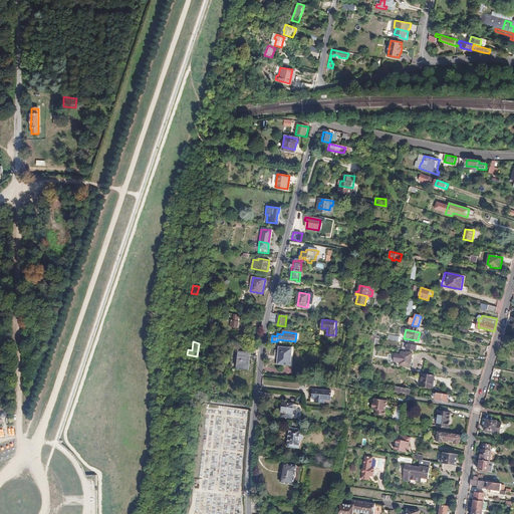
[(279,346),(277,364),(291,366),(293,348),(279,346)]
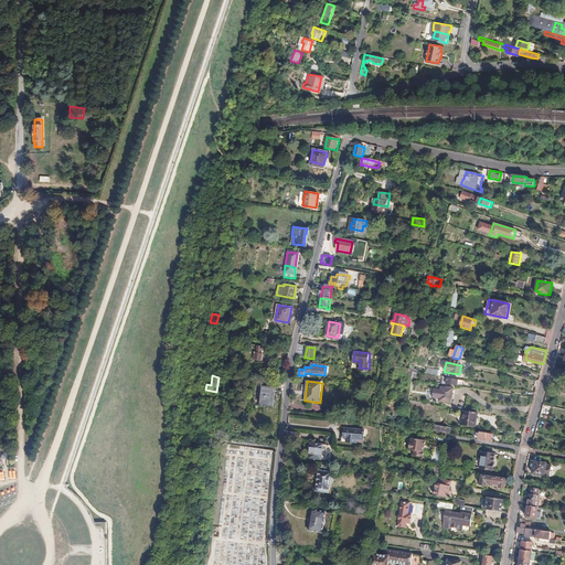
[(429,384),(427,400),(438,401),(440,386),(429,384)]
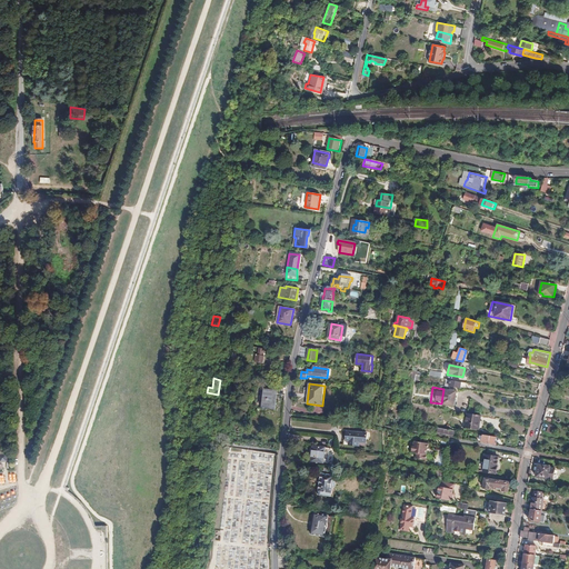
[(265,388),(263,408),(276,409),(277,399),(276,399),(277,389),(265,388)]
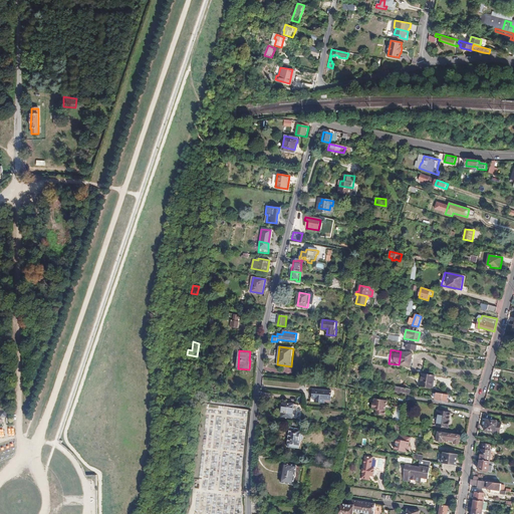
[(434,380),(434,379),(422,377),(420,386),(432,388),(433,380),(434,380)]
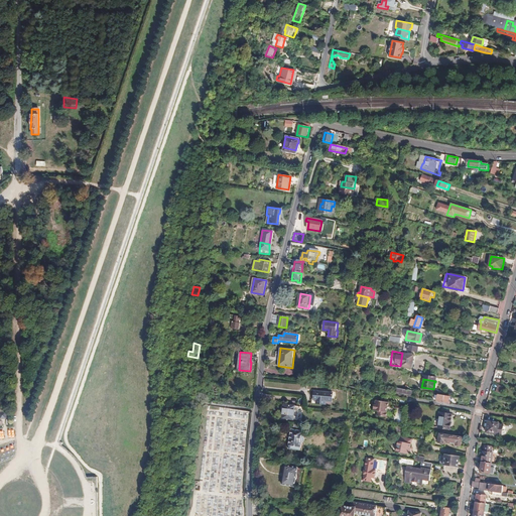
[(319,399),(318,403),(329,404),(329,399),(335,400),(336,393),(316,391),(315,398),(319,399)]
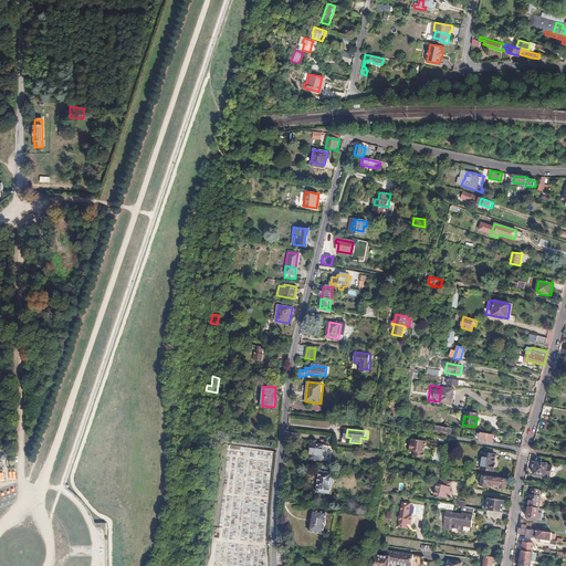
[(479,440),(493,442),(493,440),(492,440),(493,435),(480,432),(479,440)]
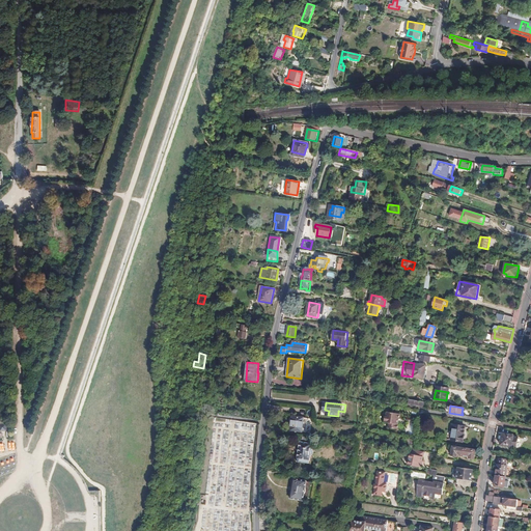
[(383,415),(382,420),(397,422),(399,414),(385,412),(384,415),(383,415)]
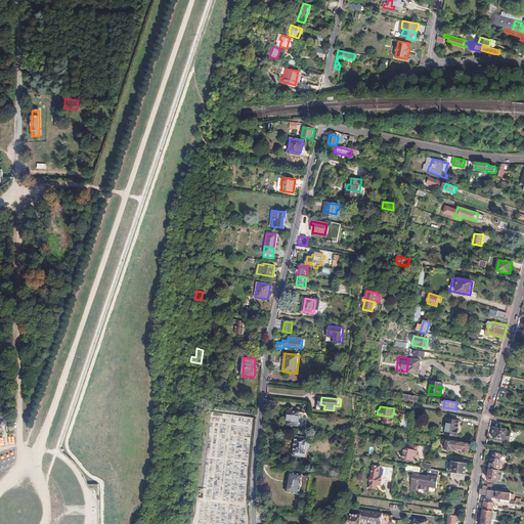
[(307,412),(290,411),(288,425),(303,426),(304,420),(305,420),(307,412)]
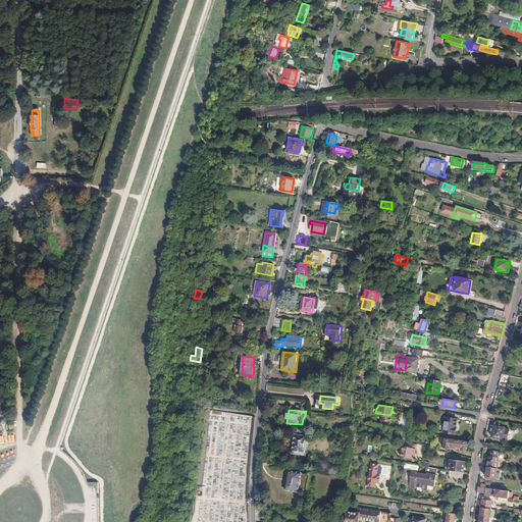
[(390,415),(375,413),(375,415),(380,416),(380,420),(389,422),(390,415)]
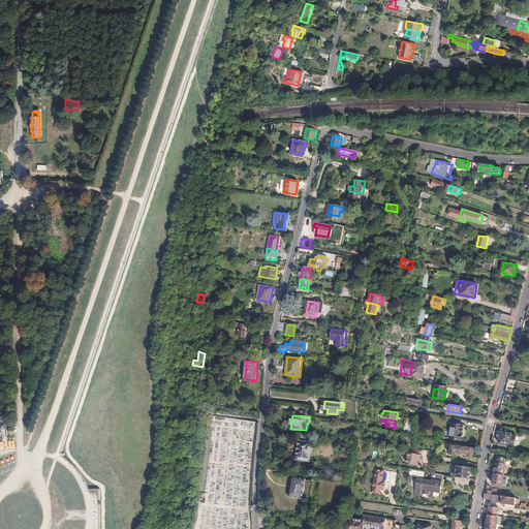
[(450,430),(462,432),(463,425),(452,423),(450,430)]
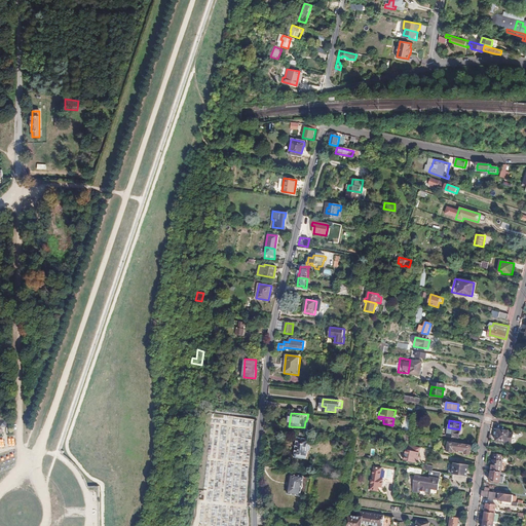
[(457,438),(459,429),(448,427),(446,437),(457,438)]
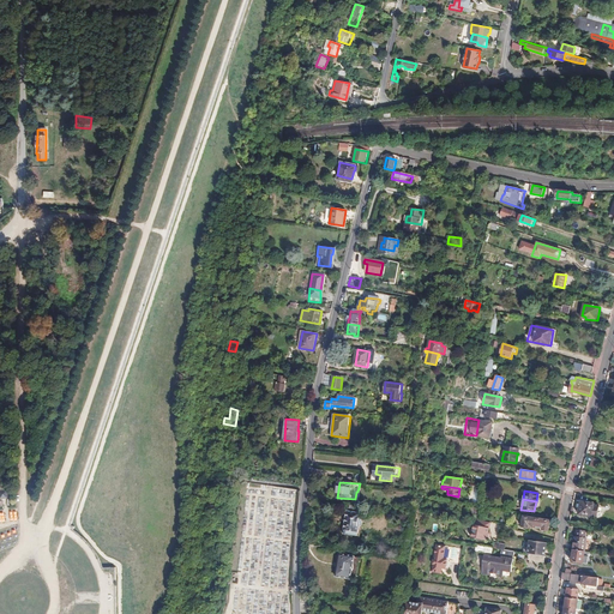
[(579,507),(578,515),(591,517),(596,518),(599,506),(594,505),(594,504),(581,501),(581,505),(582,505),(582,509),(579,507)]
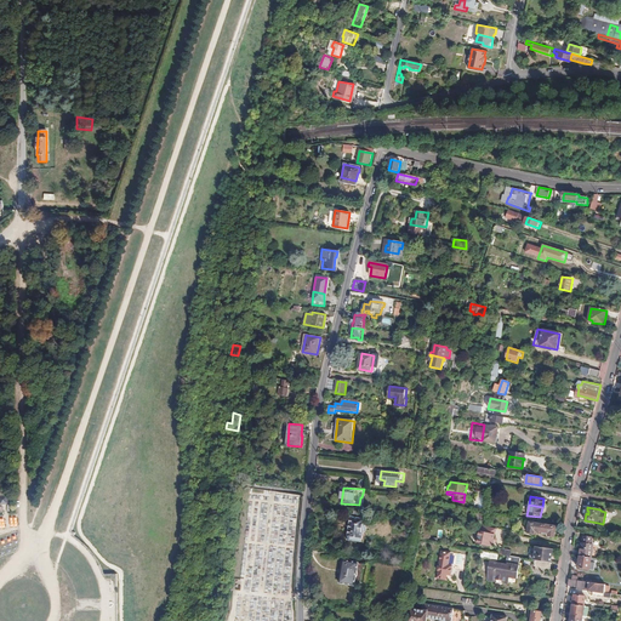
[(366,512),(352,511),(348,536),(362,539),(366,512)]
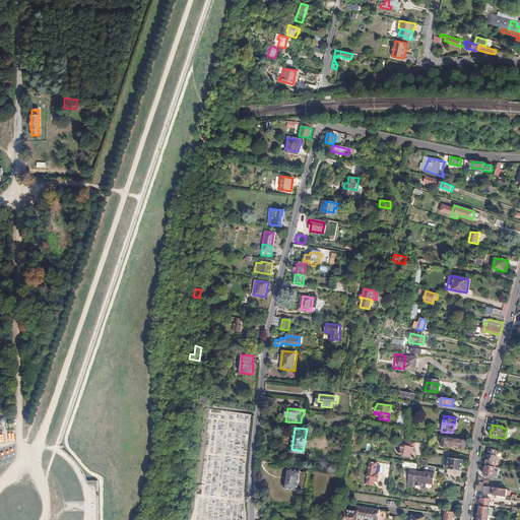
[(460,440),(461,438),(454,437),(454,439),(443,438),(442,446),(447,447),(448,446),(459,448),(459,449),(464,450),(465,441),(460,440)]
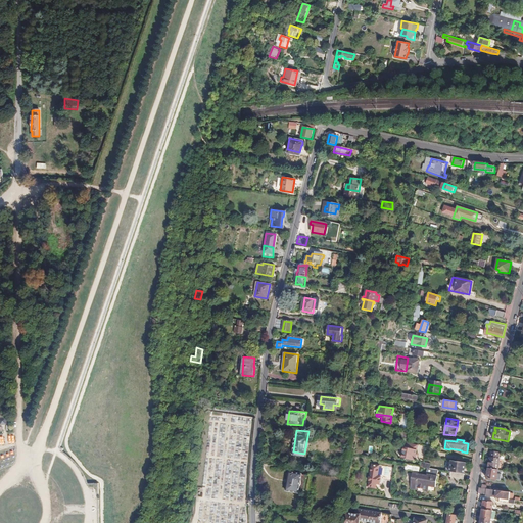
[(418,445),(405,443),(402,460),(415,462),(418,445)]
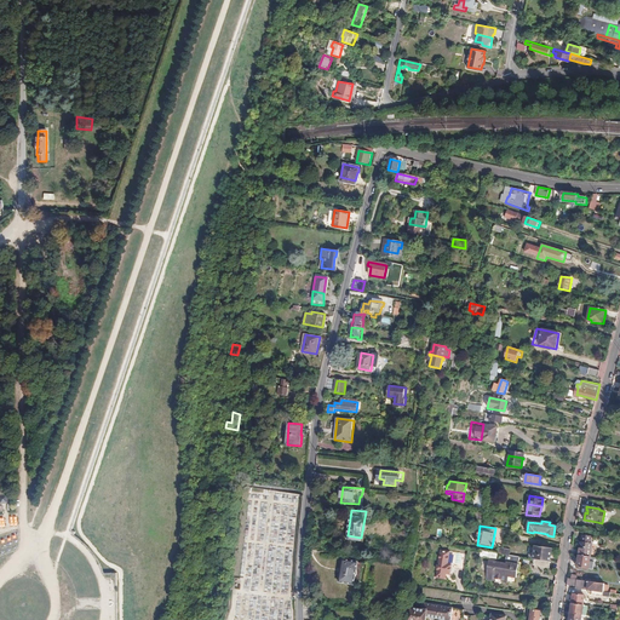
[(580,543),(579,556),(590,557),(592,545),(591,544),(591,537),(583,535),(581,543),(580,543)]
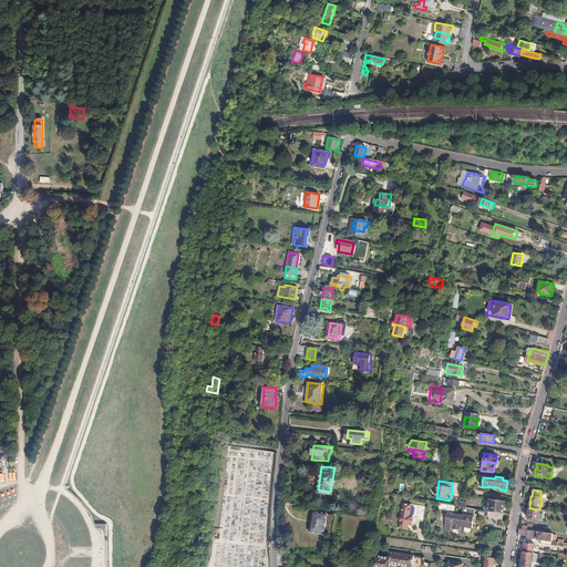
[(488,512),(503,514),(505,502),(495,500),(490,500),(488,512)]
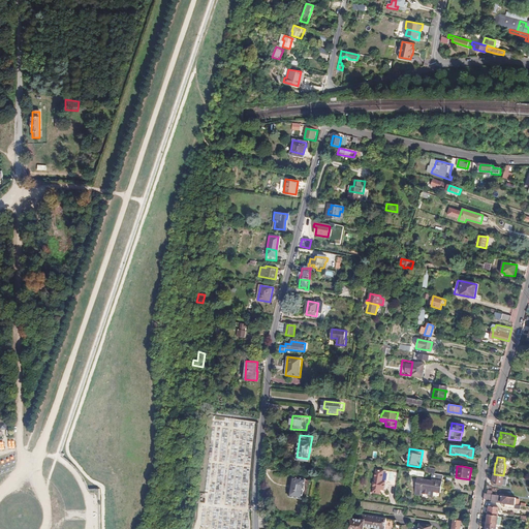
[(375,469),(371,489),(376,490),(376,489),(380,490),(383,490),(383,489),(384,488),(385,484),(384,483),(384,481),(381,480),(383,470),(375,469)]
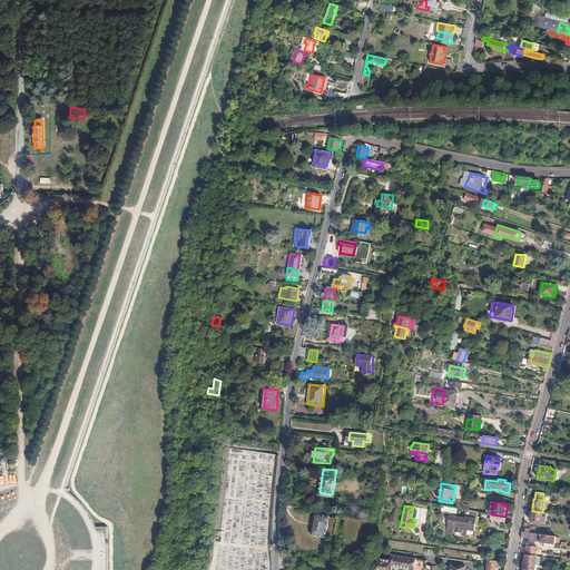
[(446,507),(445,512),(445,514),(449,514),(454,516),(455,508),(446,507)]
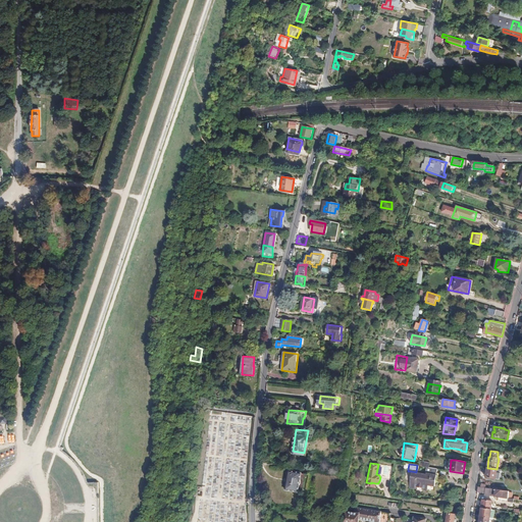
[(434,486),(437,469),(434,468),(424,466),(417,465),(416,472),(411,471),(409,486),(416,487),(416,489),(421,489),(421,488),(426,489),(427,485),(434,486)]
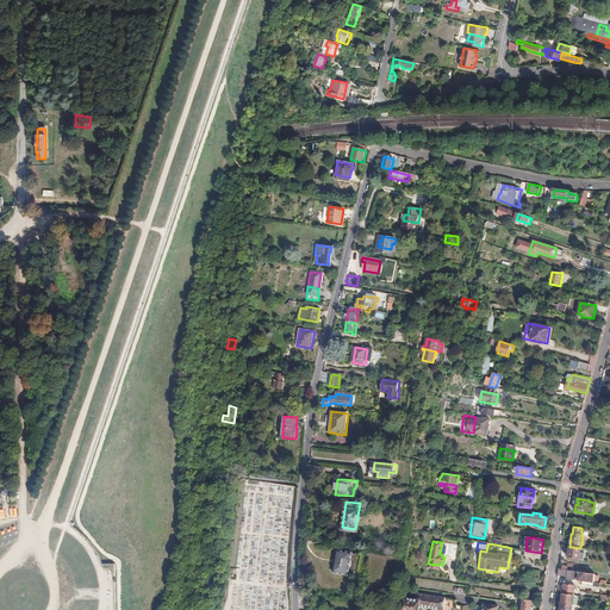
[(580,548),(570,547),(568,559),(579,560),(580,548)]
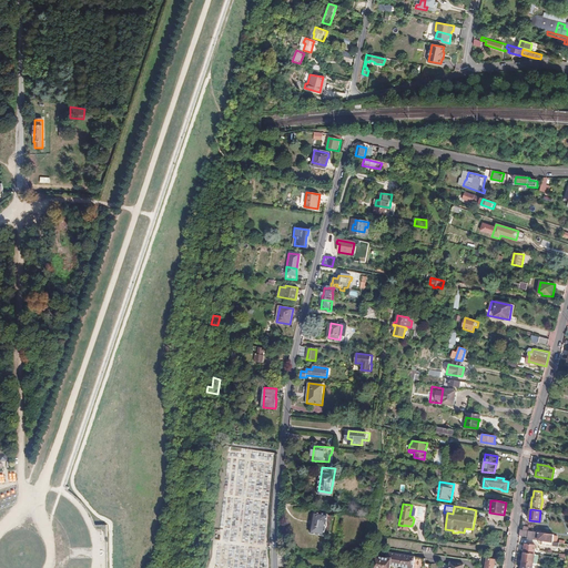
[(328,514),(314,511),(311,531),(325,535),(328,514)]
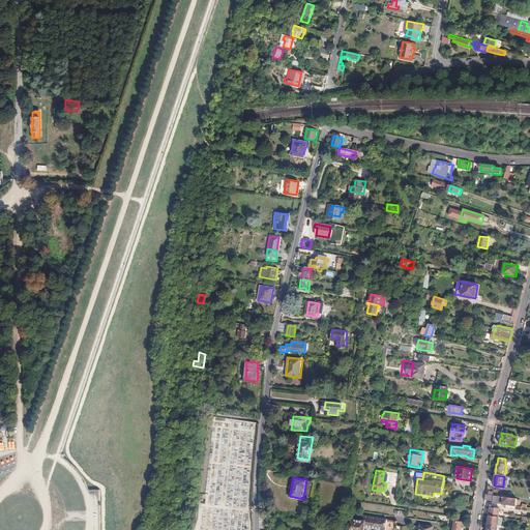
[(469,487),(470,480),(457,478),(455,477),(454,483),(469,487)]
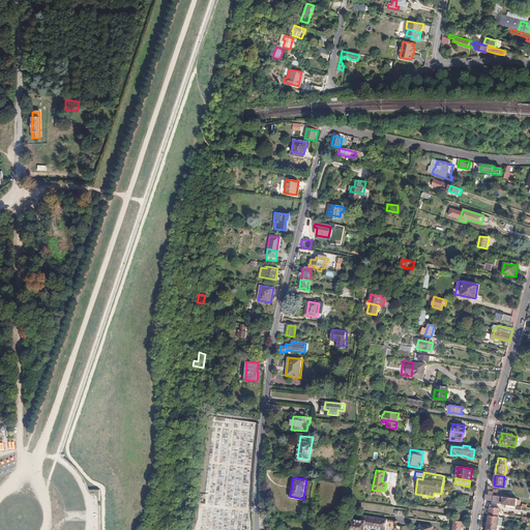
[(484,494),(484,499),(493,501),(493,502),(516,506),(517,500),(517,499),(484,494)]
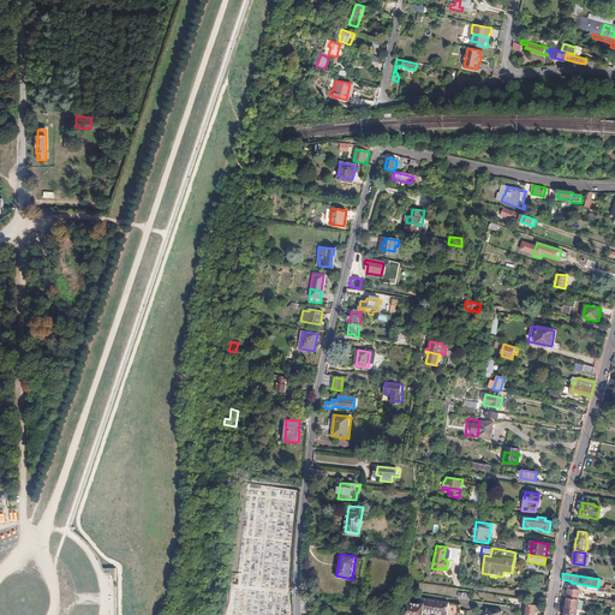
[(568,589),(567,598),(578,601),(579,591),(568,589)]
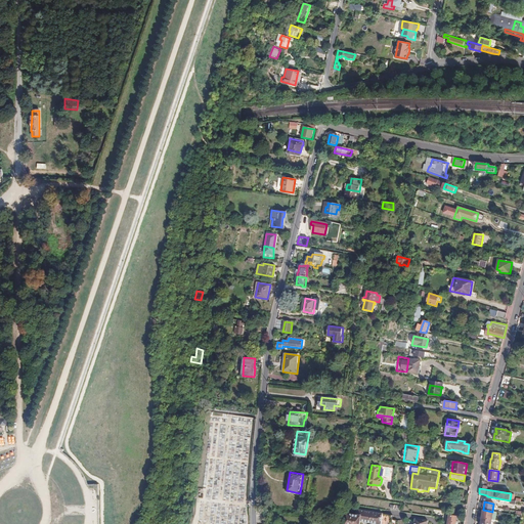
[(390,523),(392,514),(356,510),(355,514),(350,513),(348,523),(363,523),(364,522),(380,523),(390,523)]
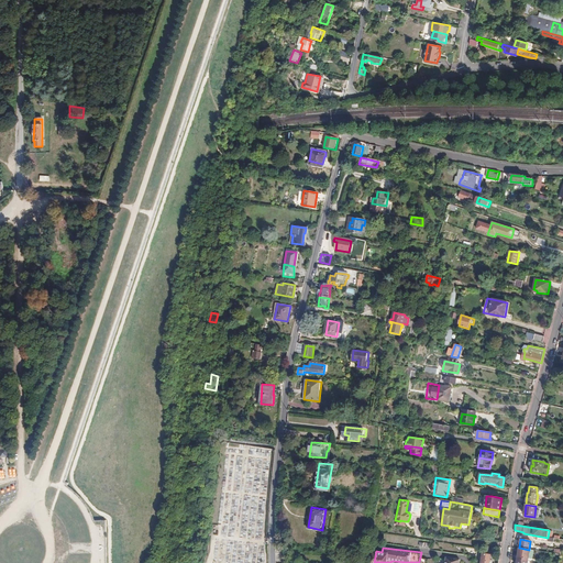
[(519,548),(516,562),(527,562),(529,550),(519,548)]
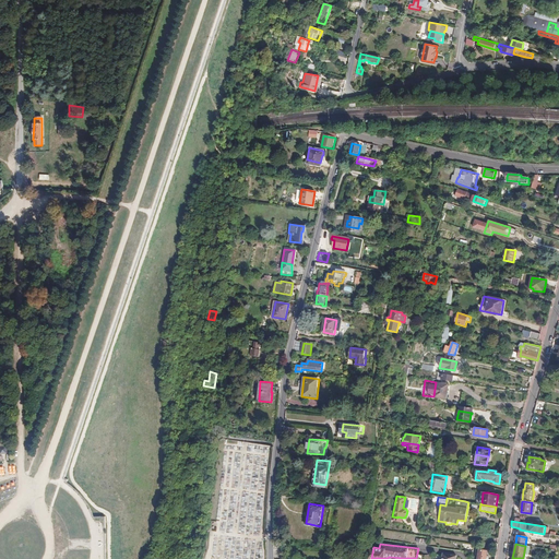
[(479,548),(477,558),(486,558),(487,550),(479,548)]
